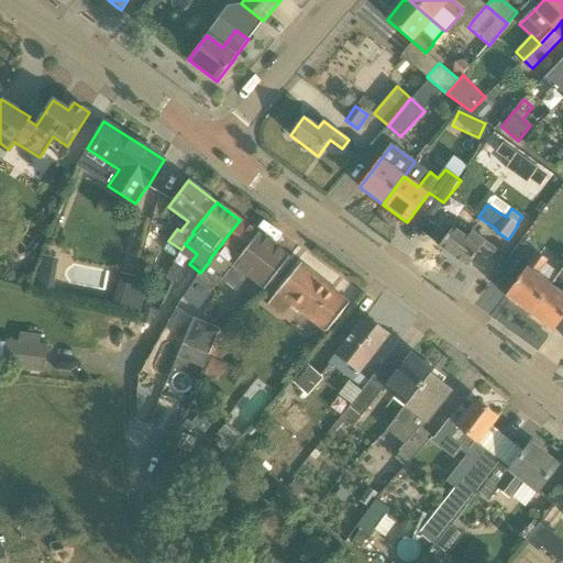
[(239,258),(257,233),(240,220),(209,260),(210,261),(200,273),(196,278),(212,290),(220,280),(220,279),(238,257),(239,258)]
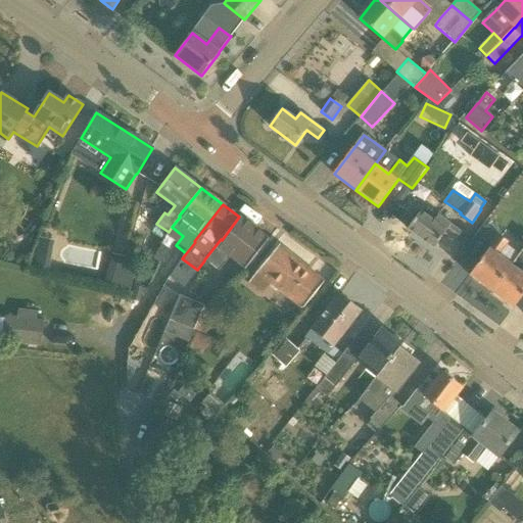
[(420,212),(408,229),(434,248),(445,233),(456,241),(461,233),(450,226),(452,225),(438,216),(433,222),(420,212)]
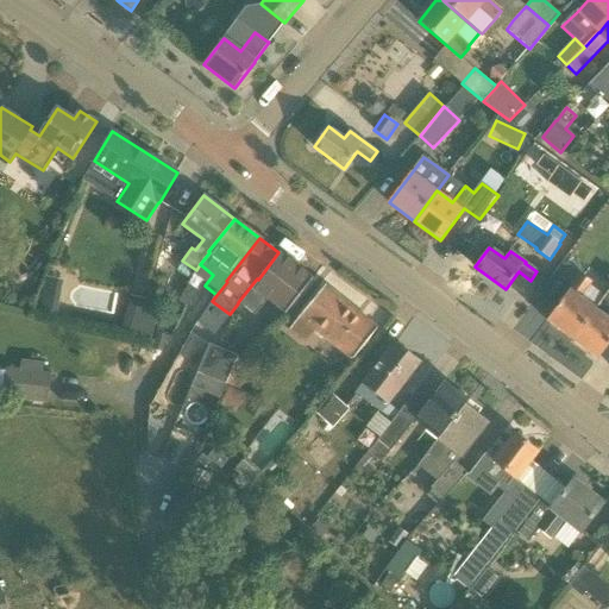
[(313,280),(295,265),(278,252),(258,280),(257,278),(238,302),(238,303),(239,302),(256,315),(269,299),(286,313),(313,280)]
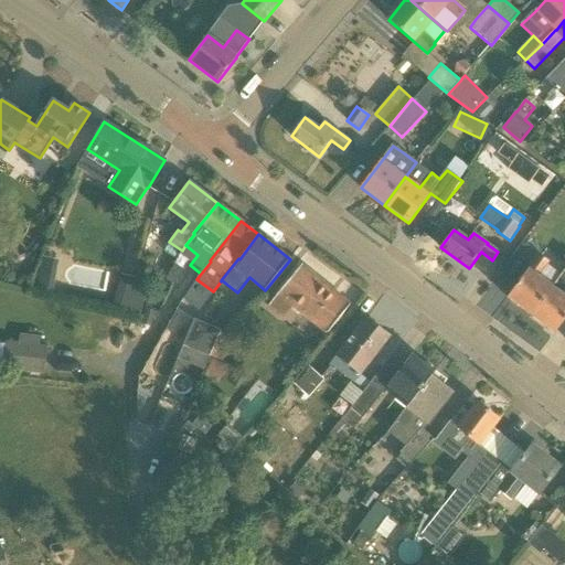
[(548,262),(540,255),(508,297),(532,316),(553,287),(553,286),(539,275),(548,262)]
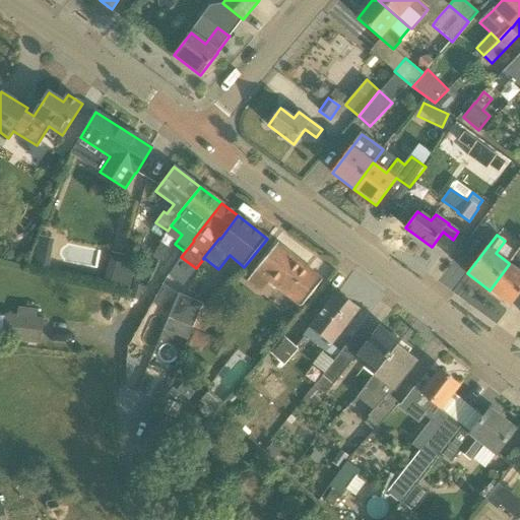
[(159,262),(170,249),(161,244),(152,257),(159,262)]
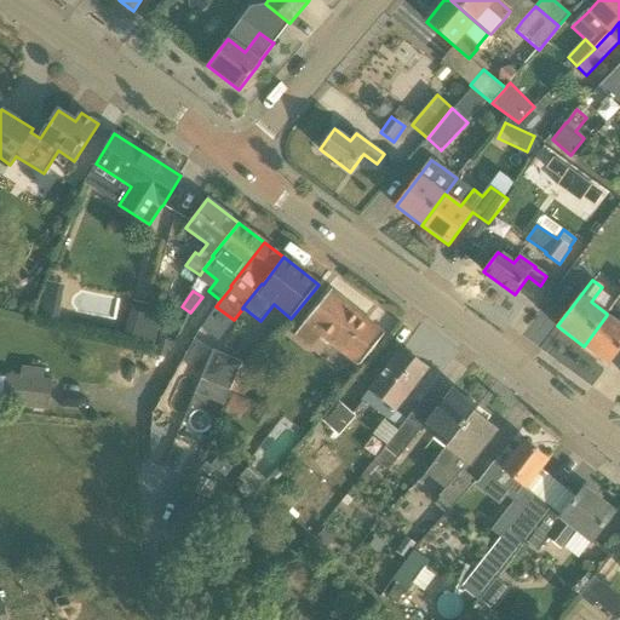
[(304,322),(322,336),(320,340),(326,345),(329,342),(360,365),(384,336),(328,292),(304,322)]
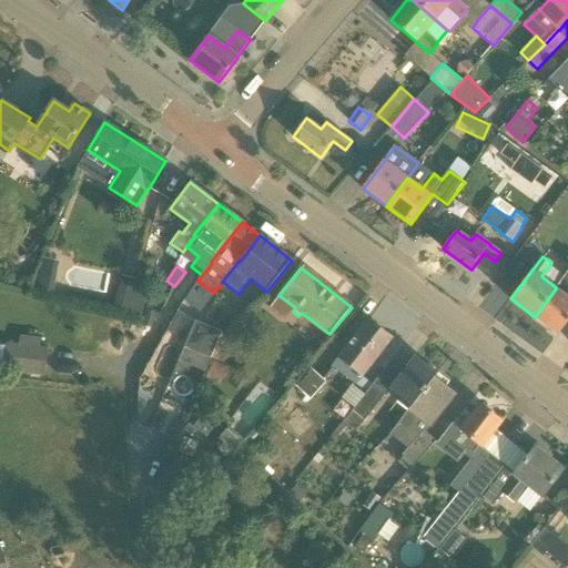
[(135,280),(121,275),(112,307),(142,315),(146,300),(132,296),(135,280)]
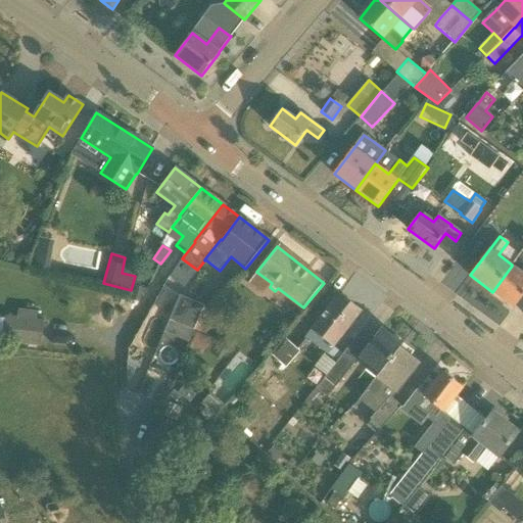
[(522,295),(522,274),(512,266),(492,292),(514,308),(522,295)]
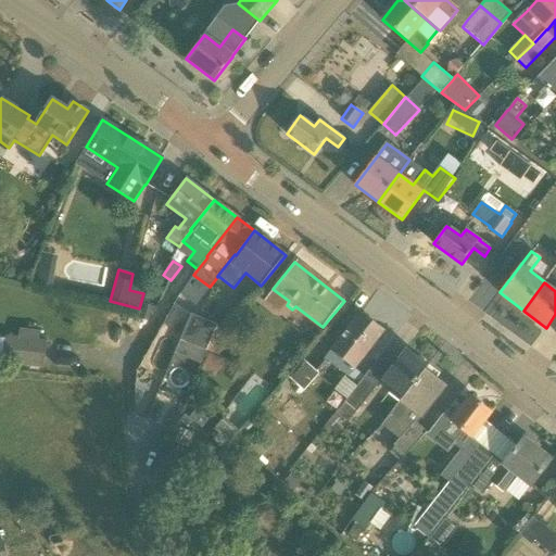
[(193,344),(205,318),(191,313),(180,339),(193,344)]
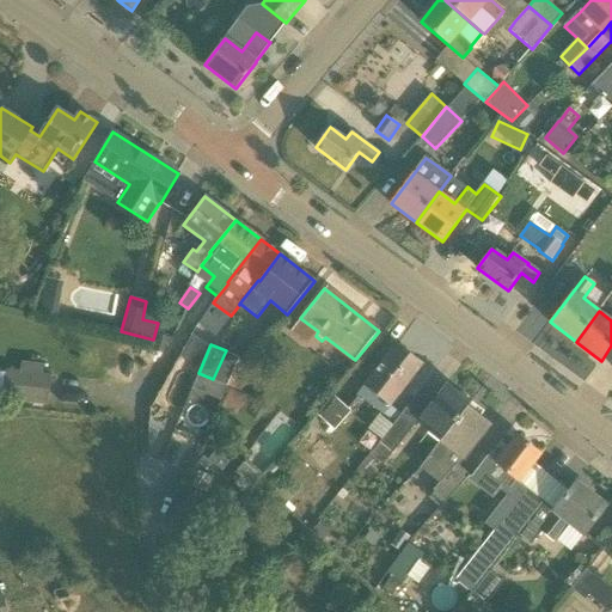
[(365,387),(391,407),(422,365),(397,346),(365,387)]
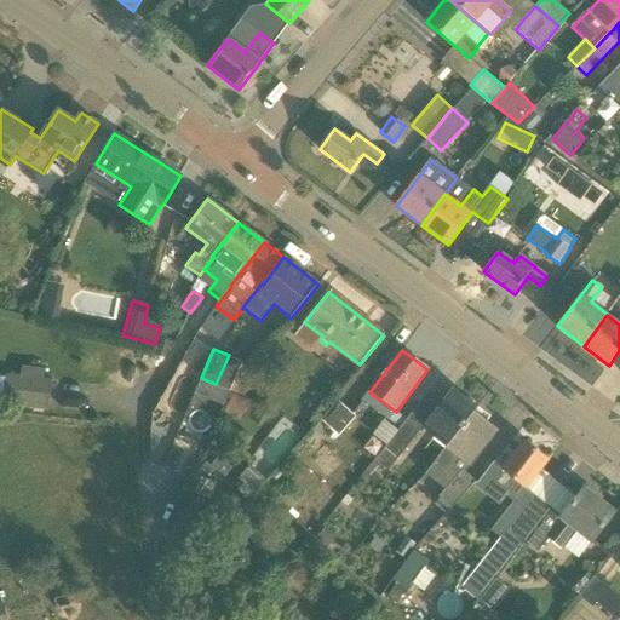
[(216,384),(230,391),(242,363),(244,361),(229,355),(216,384)]
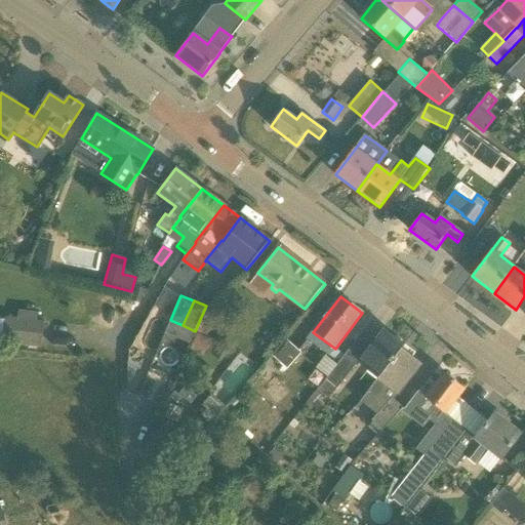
[(17,319),(5,317),(2,345),(42,349),(45,321),(38,320),(39,313),(18,311),(17,319)]
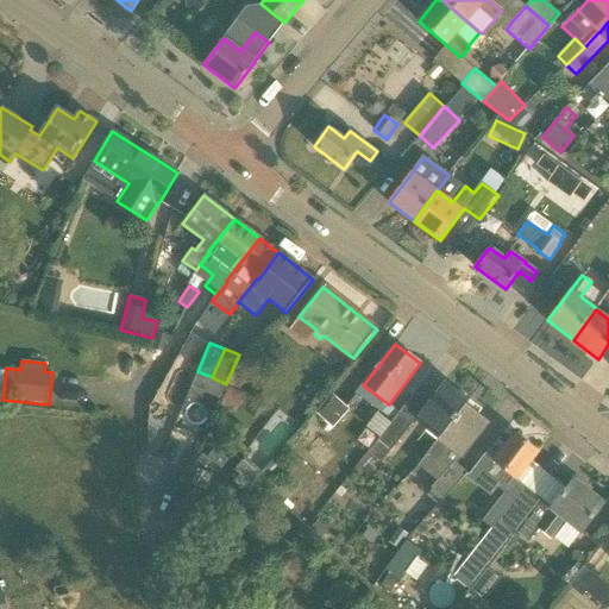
[(440,434),(464,405),(468,401),(446,382),(419,419),(440,434)]
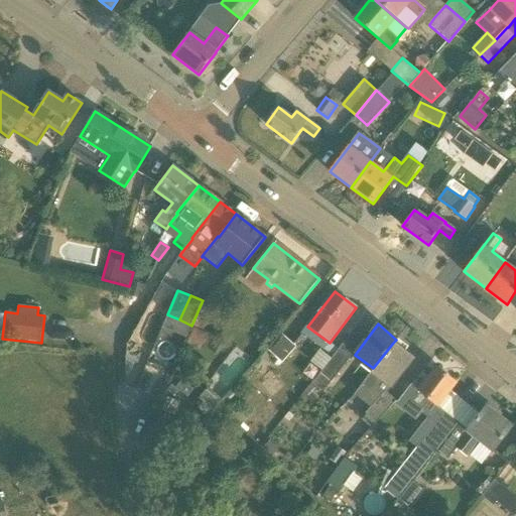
[(268,350),(282,363),(296,348),(282,335),(268,350)]
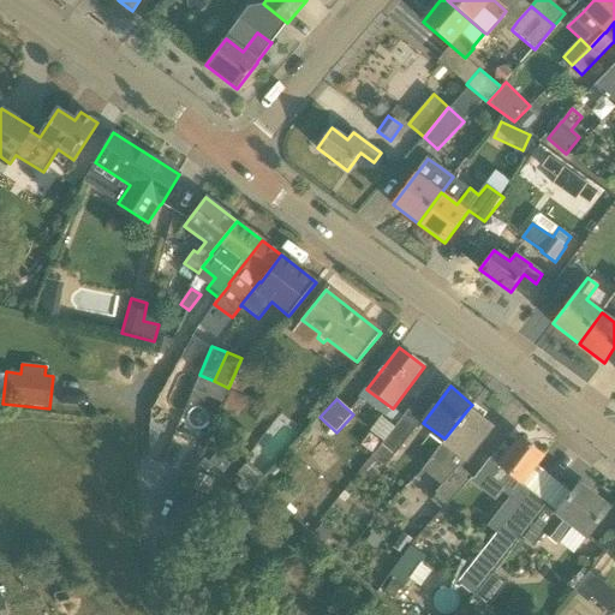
[(461,469),(466,463),(494,427),(469,408),(445,439),(429,459),(451,475),(436,494),(448,503),(471,477),(461,469)]
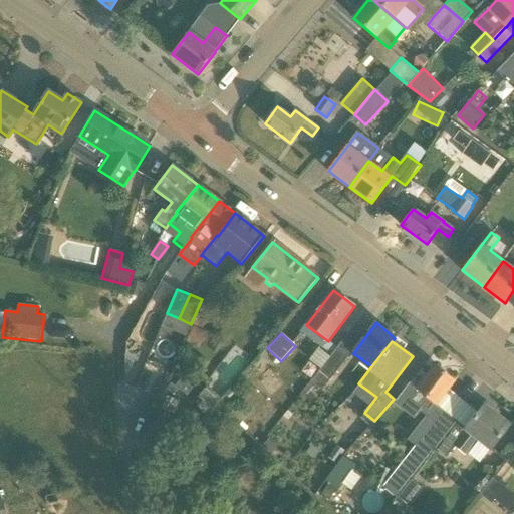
[(350,358),(350,357),(337,348),(332,355),(311,382),(321,391),(348,357),(350,358)]
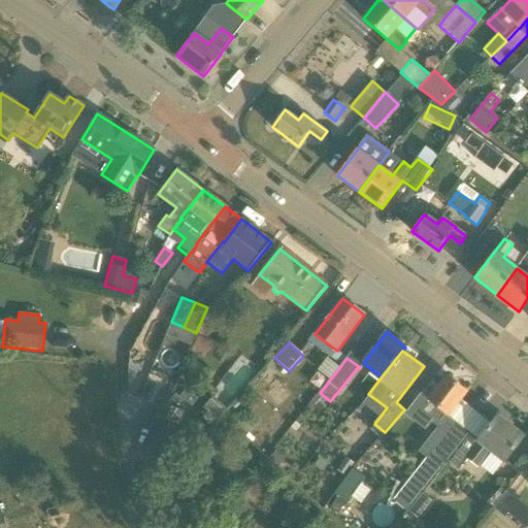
[(425,430),(441,410),(449,416),(466,393),(446,376),(428,400),(420,393),(411,405),(404,414),(425,430)]
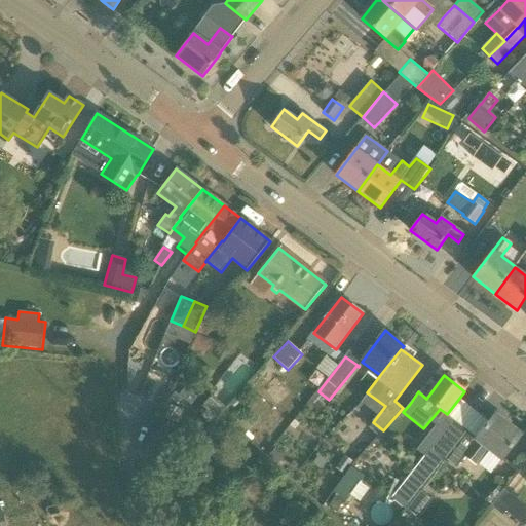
[(487,451),(500,461),(521,435),(495,415),(478,438),(467,429),(445,459),(446,460),(456,468),(465,456),(477,464),(487,451)]
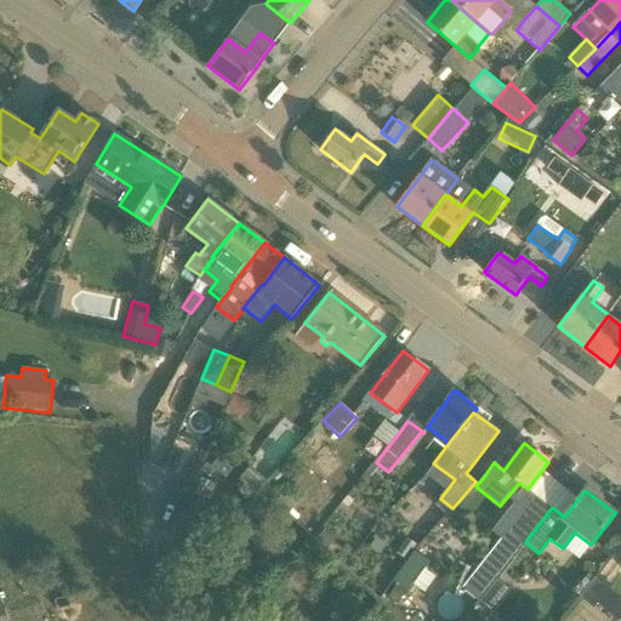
[(547,503),(546,502),(536,495),(528,506),(510,530),(508,529),(500,541),(462,590),(479,602),(497,579),(525,542),(552,507),(547,503)]
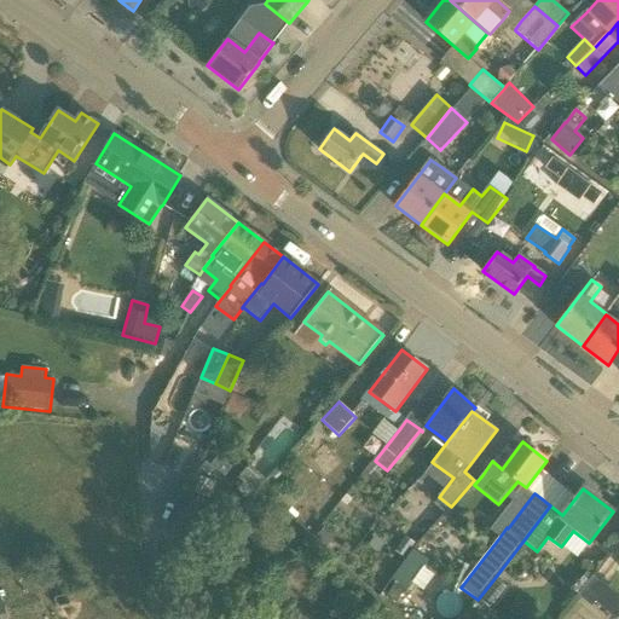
[(416,544),(406,538),(397,553),(406,559),(416,544)]
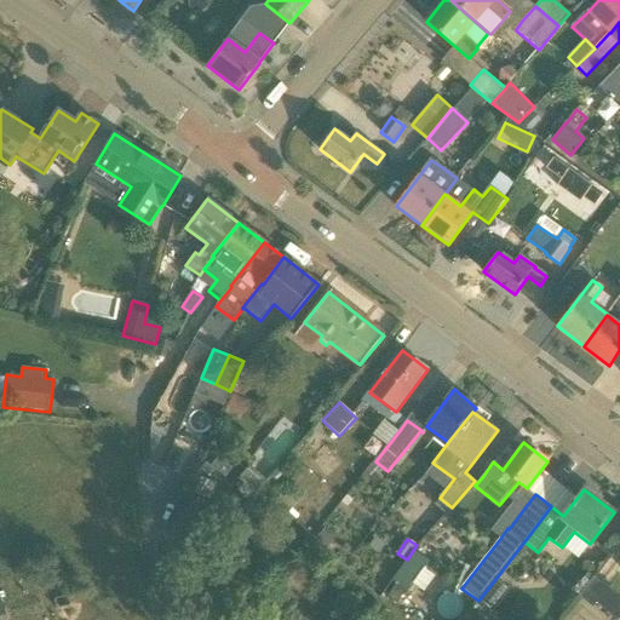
[(392,580),(408,591),(430,562),(414,551),(392,580)]
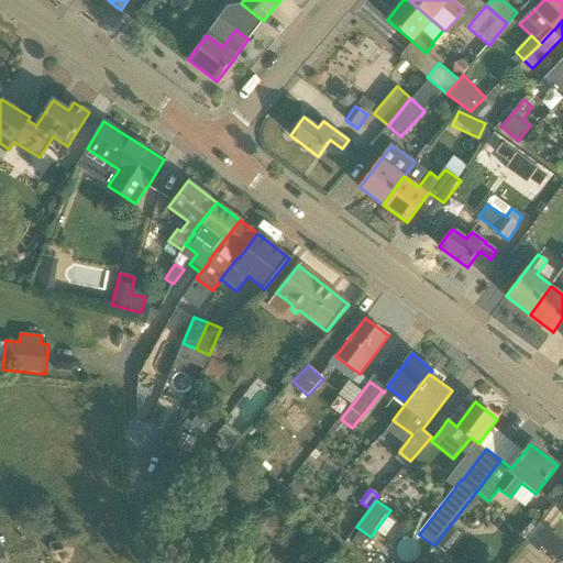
[(562,542),(554,534),(550,531),(540,523),(527,541),(538,551),(542,547),(560,562),(562,560),(562,542)]
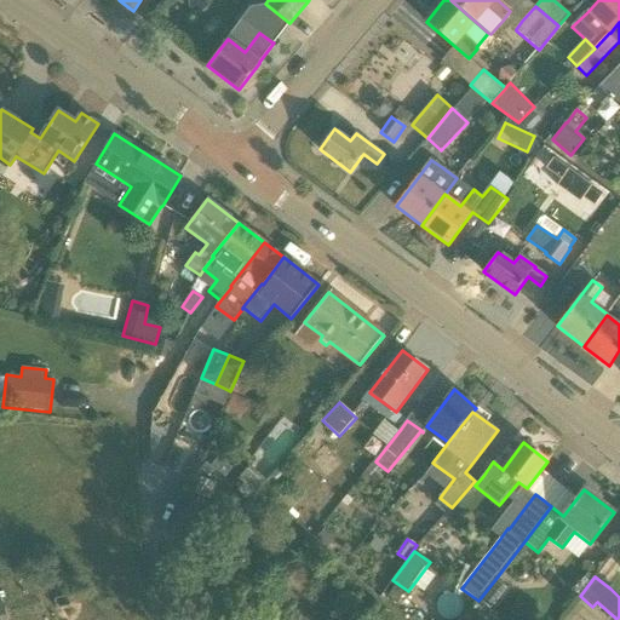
[(478,601),(491,610),(493,612),(510,589),(497,578),(478,601)]
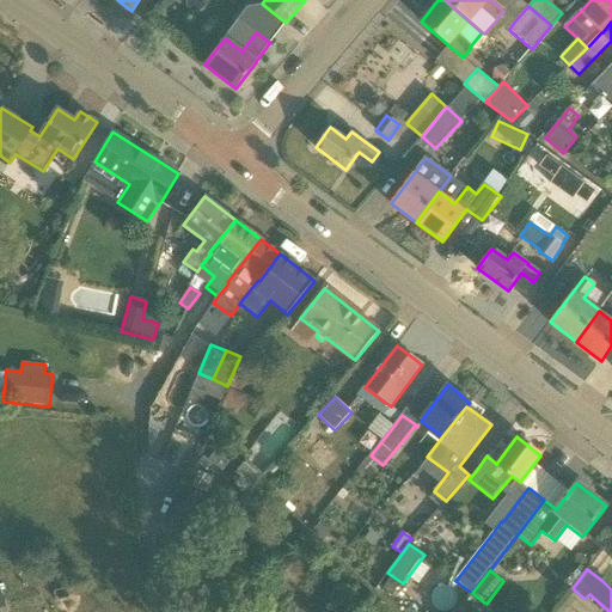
[(392,597),(402,583),(392,576),(383,589),(392,597)]
